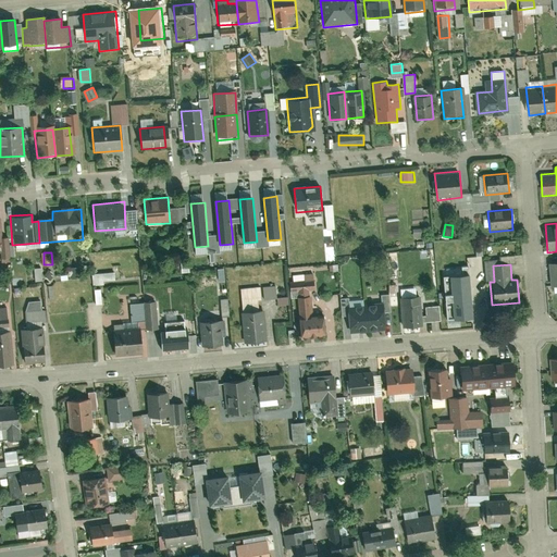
[(104,281),(116,280),(115,272),(94,273),(95,285),(106,284),(104,281)]
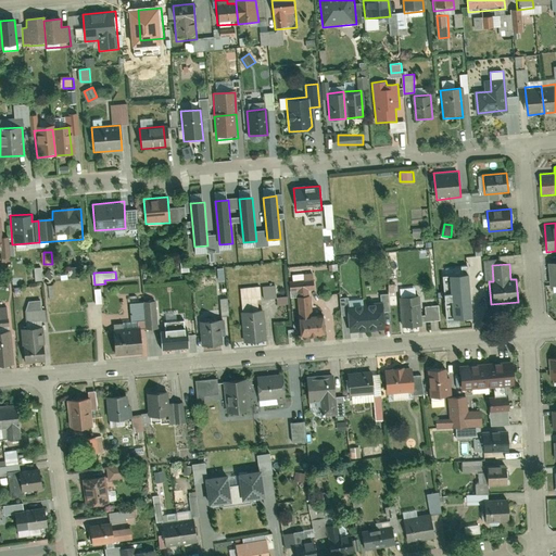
[(294,293),(298,319),(299,339),(325,337),(323,317),(312,318),(310,291),(314,291),(313,273),(288,275),(289,293),(294,293)]
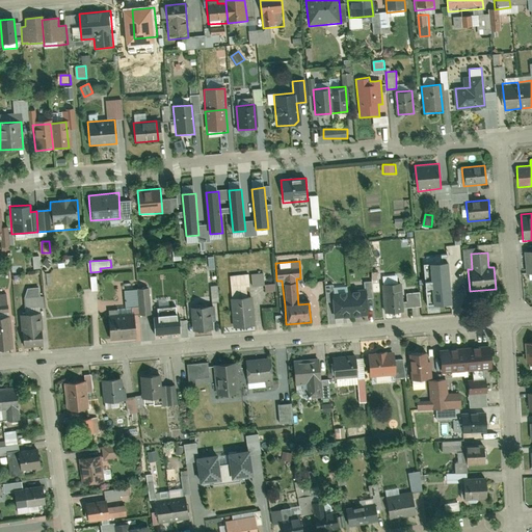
[(453,308),(451,277),(441,277),(440,269),(429,270),(433,310),(453,308)]
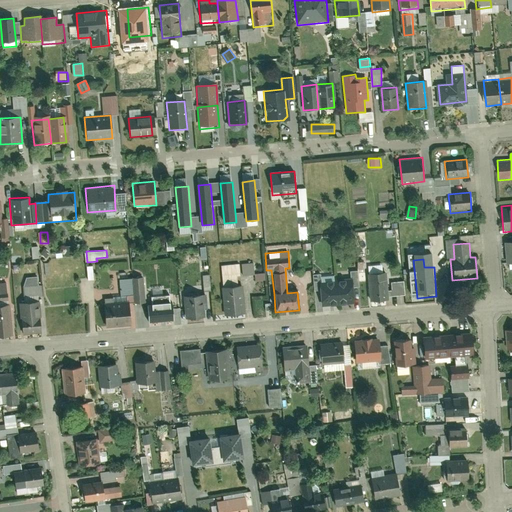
[(243,274),(255,274),(255,263),(243,263),(243,274)]
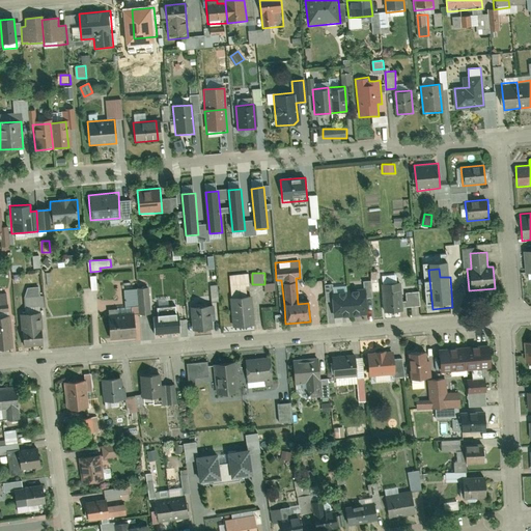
[(380,282),(383,317),(403,315),(400,280),(380,282)]
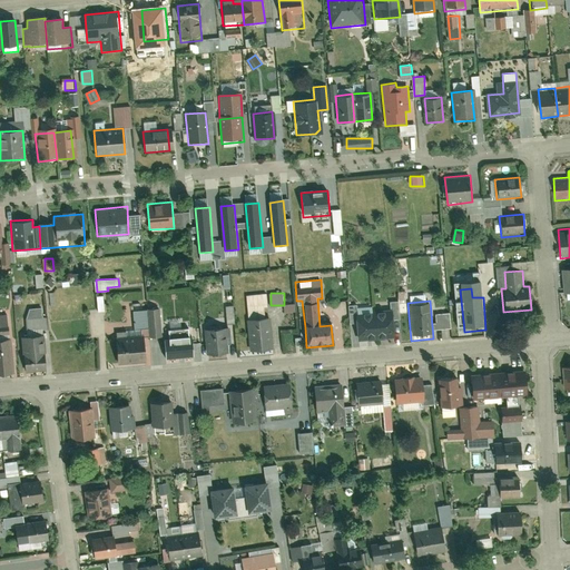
[(392,314),(374,315),(376,343),(394,341),(392,314)]
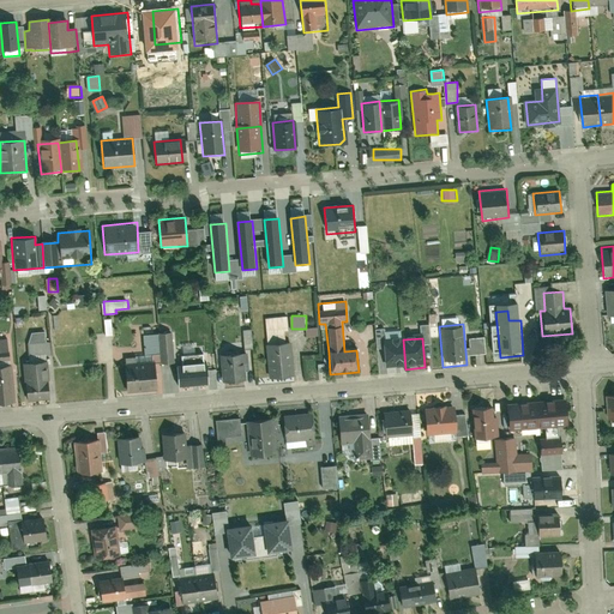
[(403,339),(385,342),(387,371),(405,369),(403,339)]
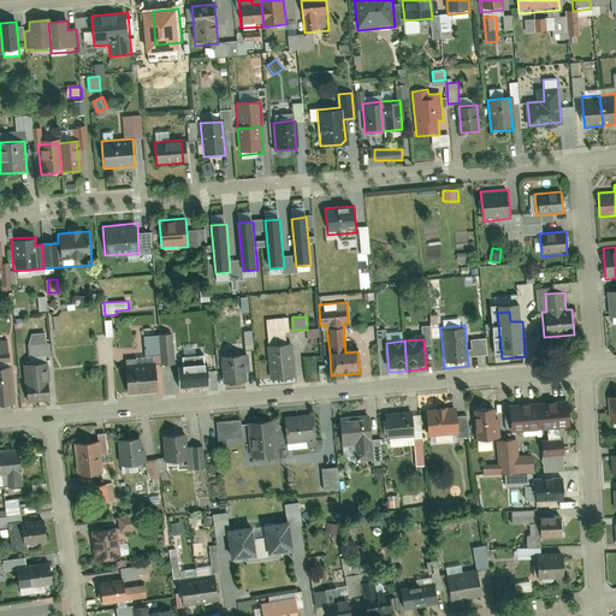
[(291,344),(267,347),(271,381),(295,379),(291,344)]
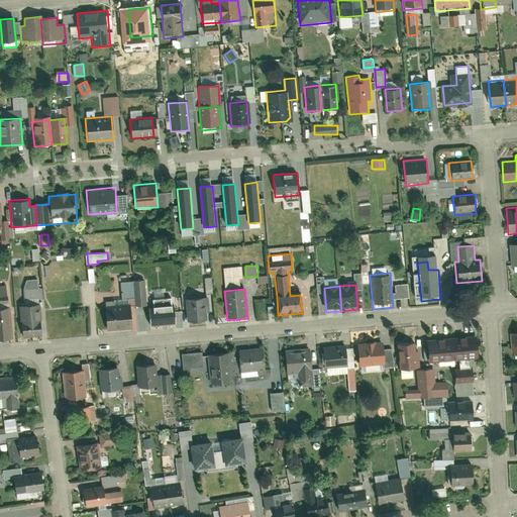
[(209,310),(208,297),(185,299),(187,324),(206,323),(205,310),(209,310)]
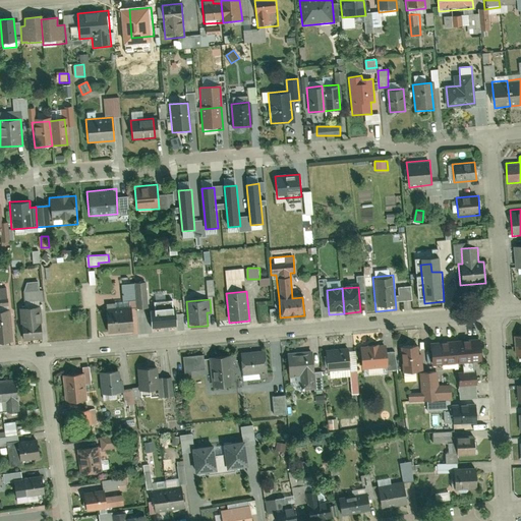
[(42,342),(39,307),(19,309),(22,344),(42,342)]
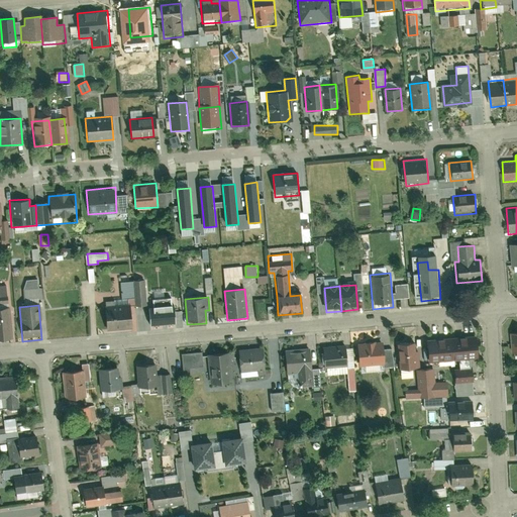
[(174,305),(148,307),(150,328),(176,326),(174,305)]
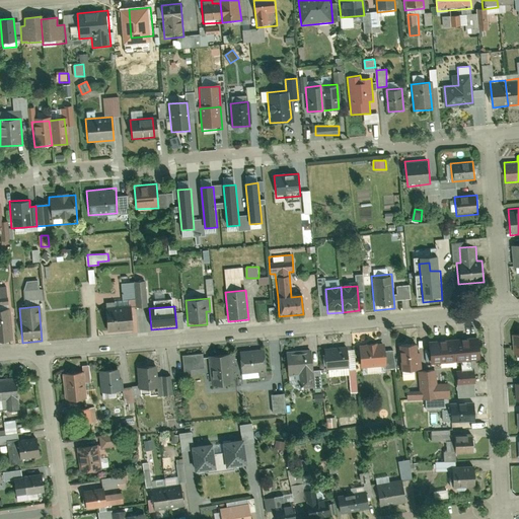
[(133,332),(131,309),(104,311),(106,335),(133,332)]
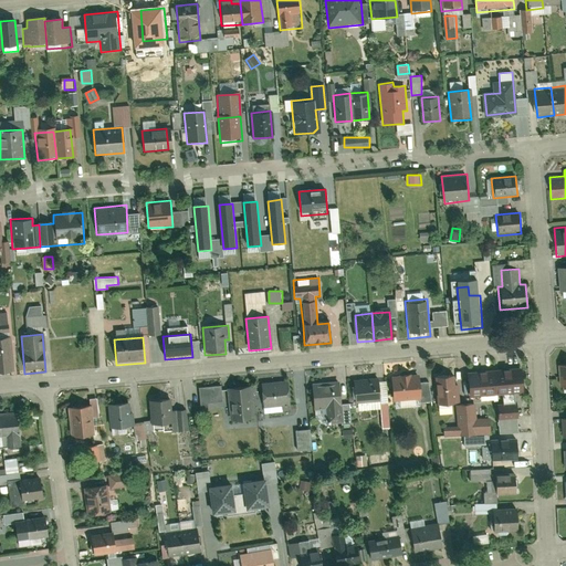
[(523,395),(521,368),(493,370),(495,398),(523,395)]
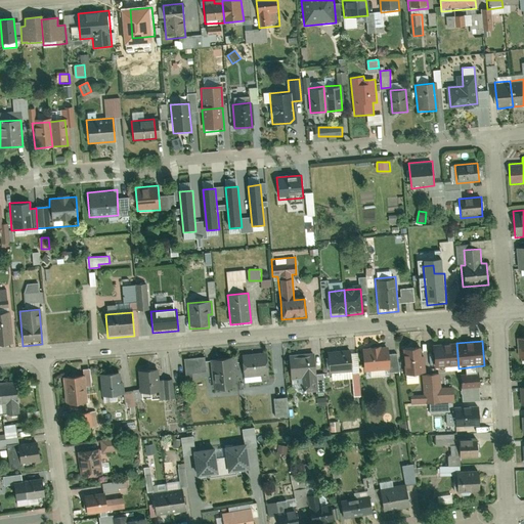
[(459,368),(456,343),(431,345),(433,370),(459,368)]
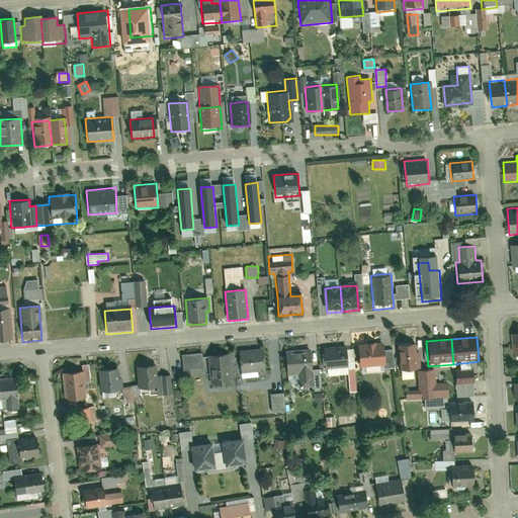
[(385,365),(383,345),(374,346),(374,344),(365,344),(365,347),(356,348),(358,367),(385,365)]
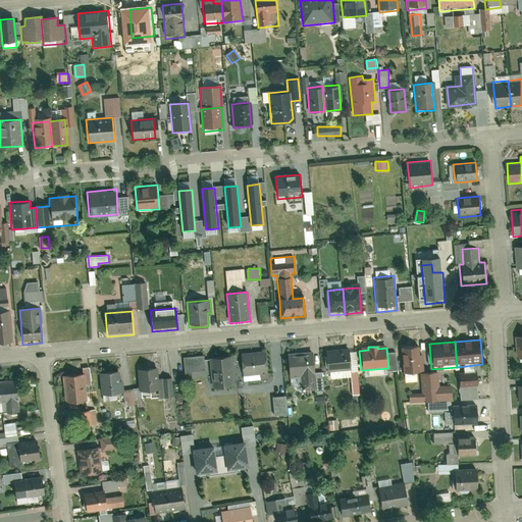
[(420,374),(418,348),(401,350),(403,376),(420,374)]
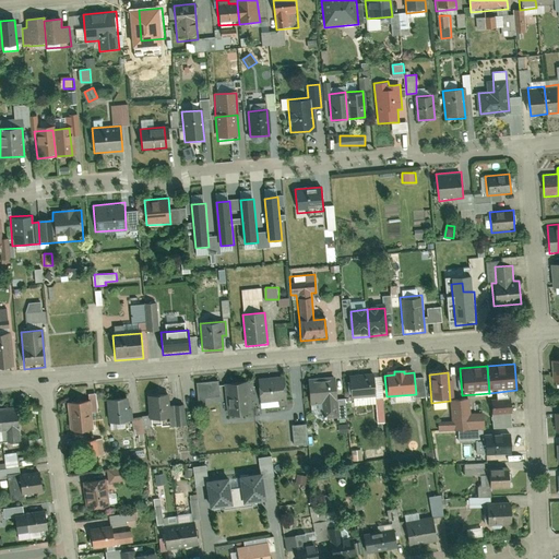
[(376,400),(373,375),(347,377),(349,402),(376,400)]
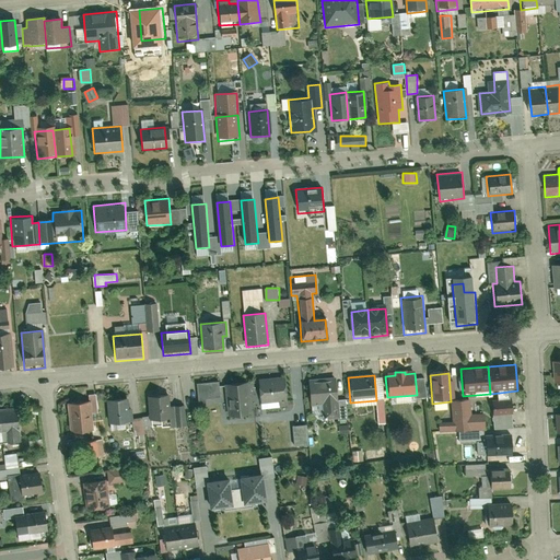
[(287,403),(284,376),(257,378),(259,405),(287,403)]
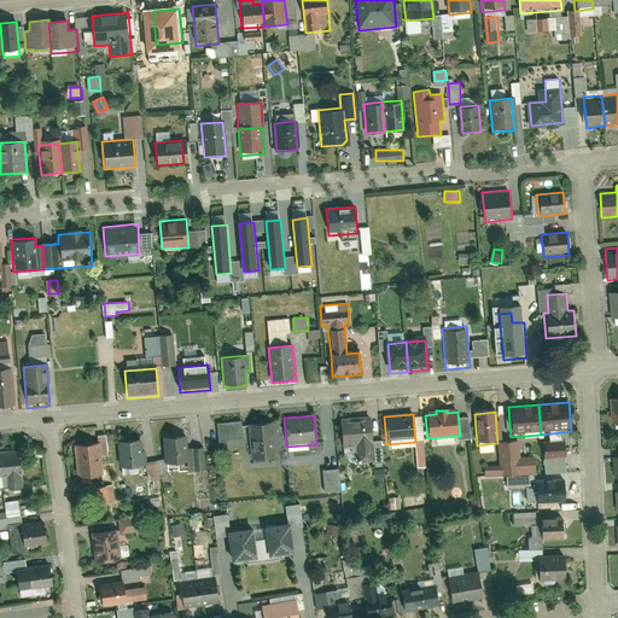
[(374,461),(371,418),(339,420),(342,448),(356,447),(357,462),(374,461)]
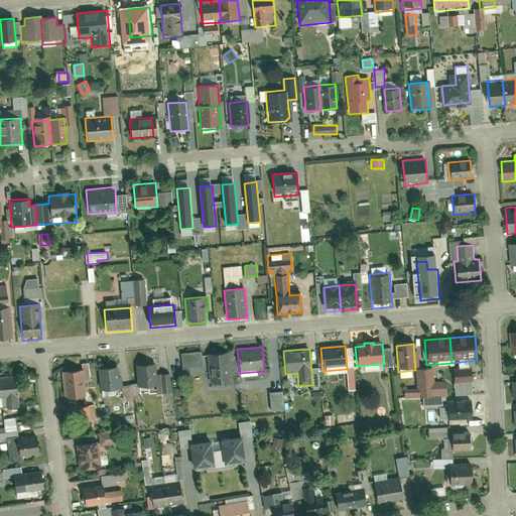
[(204,352),(183,353),(184,372),(205,371),(204,352)]
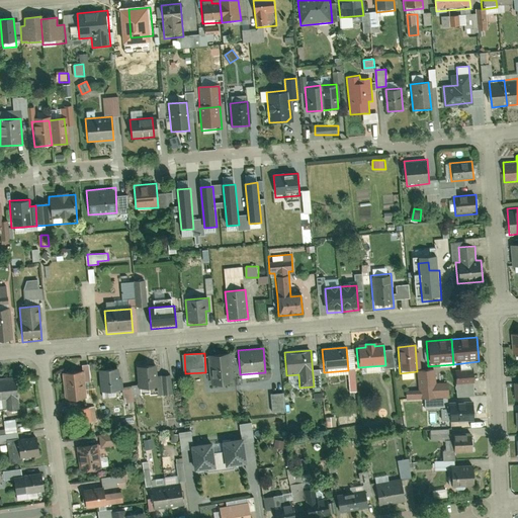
[(233,384),(230,353),(207,355),(210,386),(233,384)]
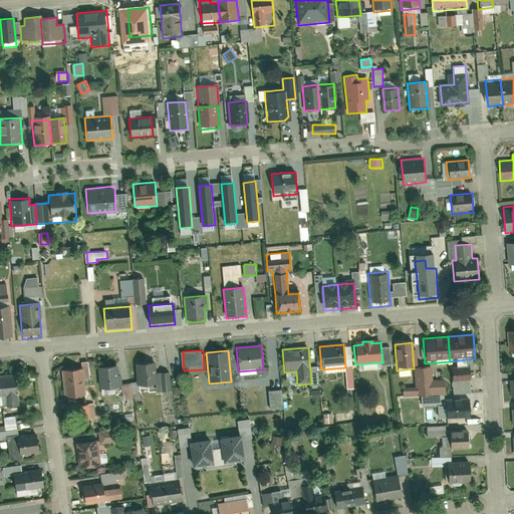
[(155,363),(135,364),(137,388),(157,386),(155,363)]
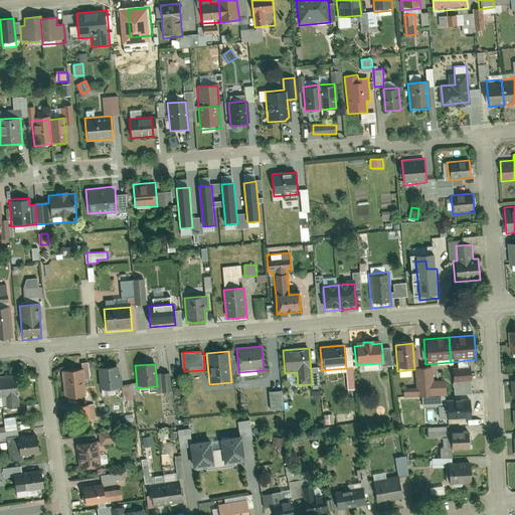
[(120,390),(118,367),(99,368),(101,392),(120,390)]
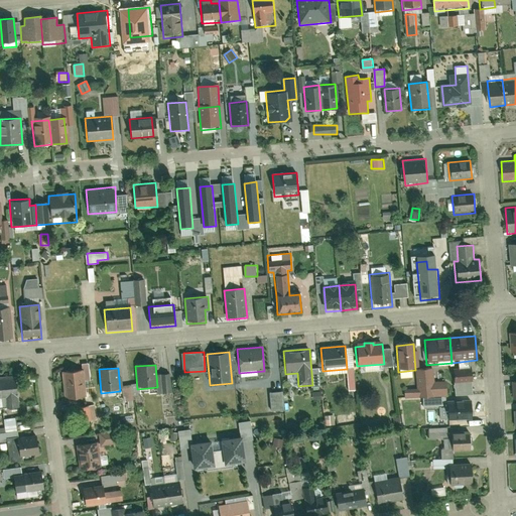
[(473,384),(472,369),(454,370),(454,385),(473,384)]
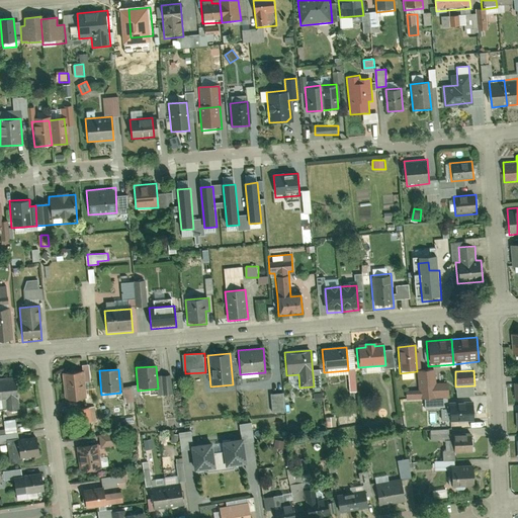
[(86,400),(84,372),(62,374),(65,402),(86,400)]
